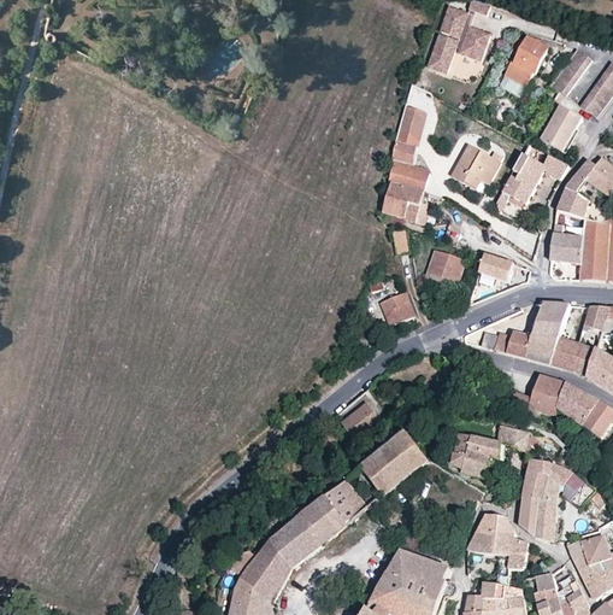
[(489,15),(494,4),(490,4),(484,1),(479,0),(473,0),(472,9),(473,9),(479,11),(489,15)]
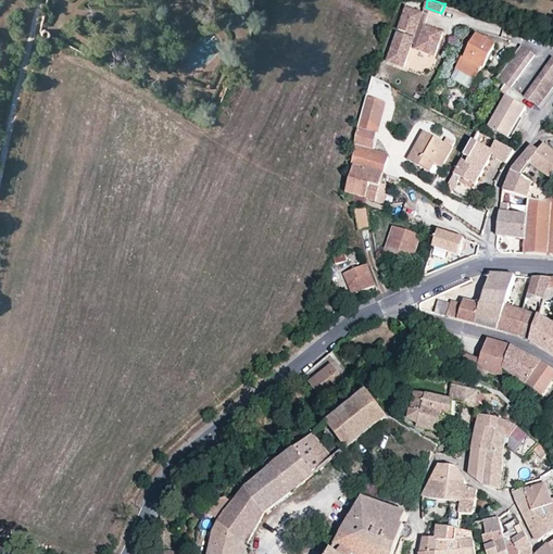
[(432,53),(442,29),(427,24),(426,23),(425,27),(420,25),(426,12),(409,4),(400,26),(411,30),(410,33),(399,29),(388,58),(404,64),(414,41),(416,41),(415,46),(432,53)]
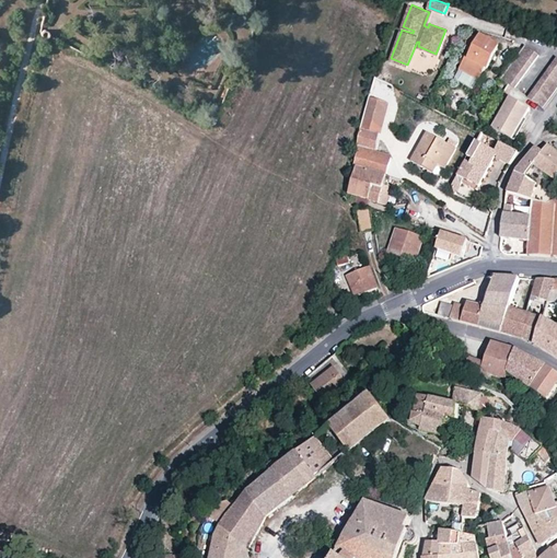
[(436,10),(430,8),(429,12),(424,25),(428,27),(429,23),(430,24),(436,10)]
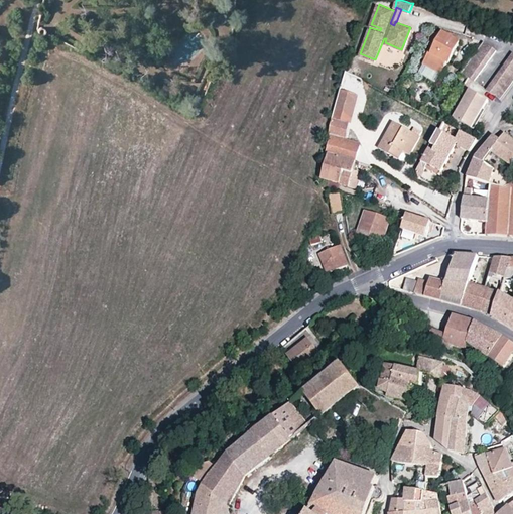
[(455,40),(438,31),(436,35),(428,49),(427,51),(425,50),(418,61),(436,71),(442,59),(443,60),(455,40)]
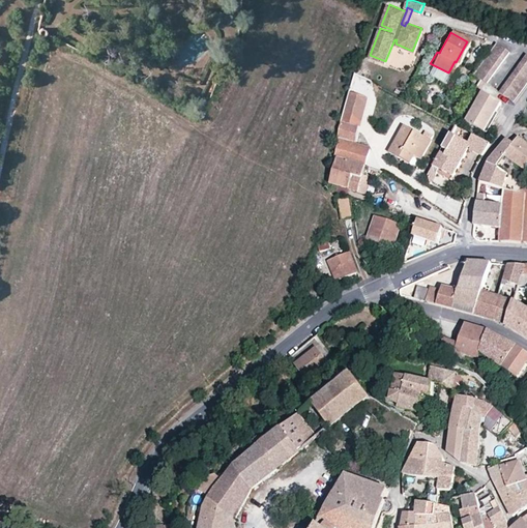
[(440,51),(448,36),(443,33),(439,34),(435,42),(440,46),(438,49),(440,51)]
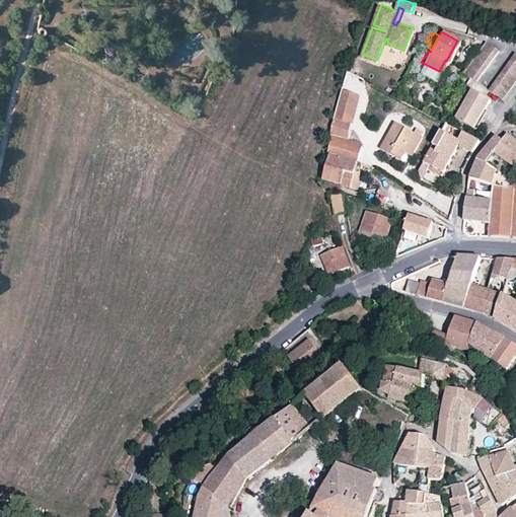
[(485,40),(461,71),(466,75),(473,80),(496,50),(485,40)]
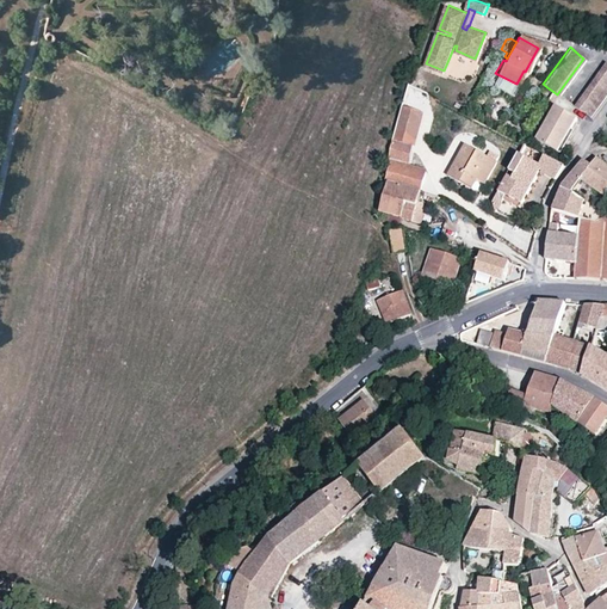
[(573,105),(589,116),(605,92),(606,88),(606,62),(605,61),(573,105)]
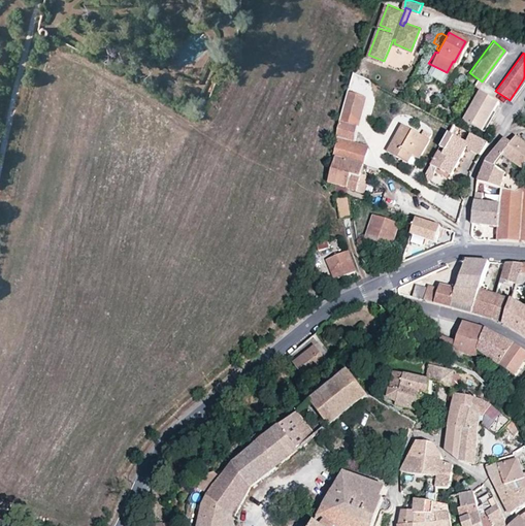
[(368,79),(352,70),(349,80),(364,89),(368,79)]
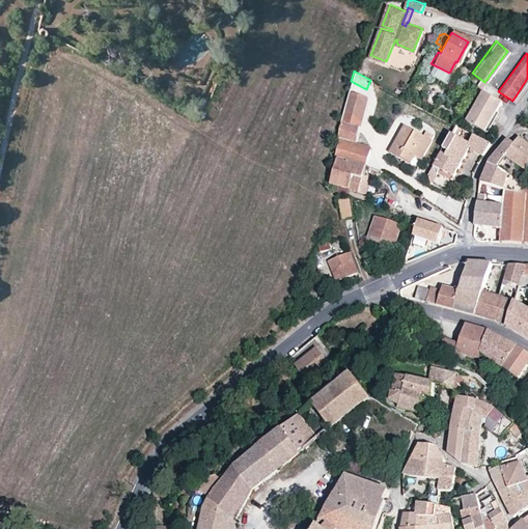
[(482,91),(467,119),(485,131),(501,102),(482,91)]
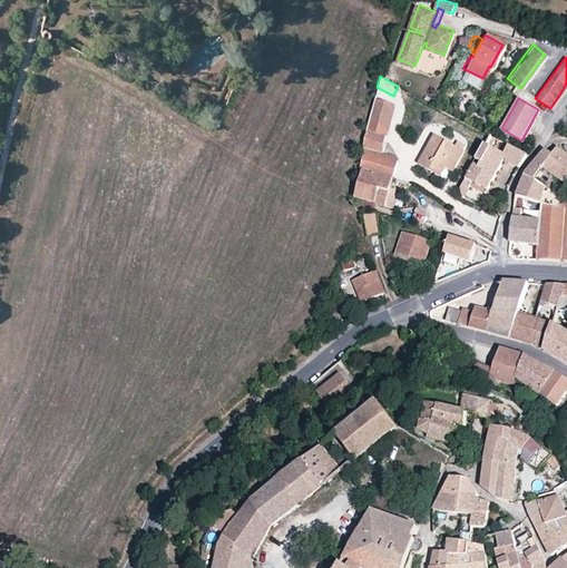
[(369,113),(363,130),(384,136),(385,136),(393,105),(373,99),(369,113)]
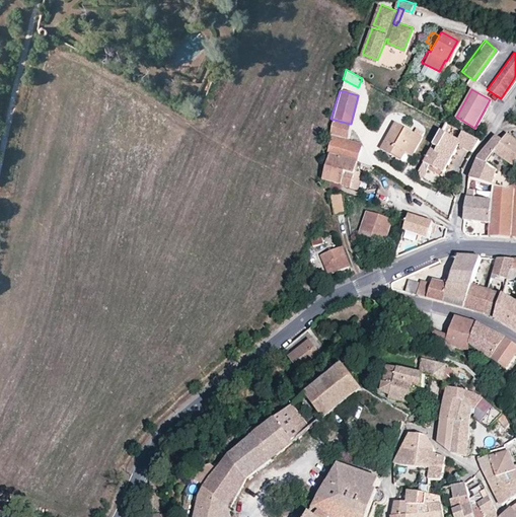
[(350,124),(330,119),(328,133),(330,134),(325,154),(328,155),(355,162),(360,142),(347,138),(350,124)]
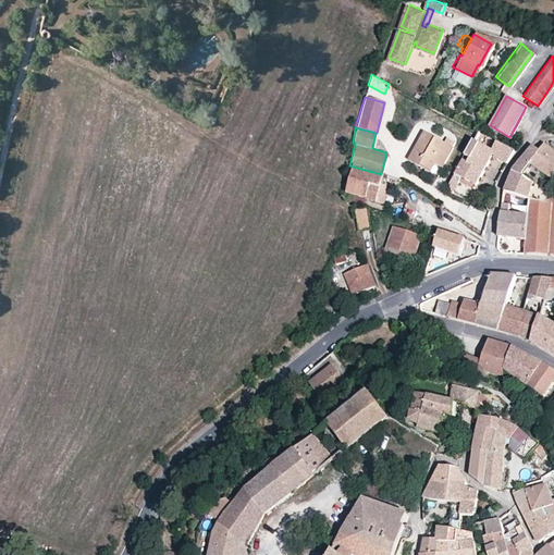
[(423,158),(432,162),(441,165),(452,145),(423,131),(419,139),(421,142),(419,146),(417,145),(408,160),(420,165),(423,158)]
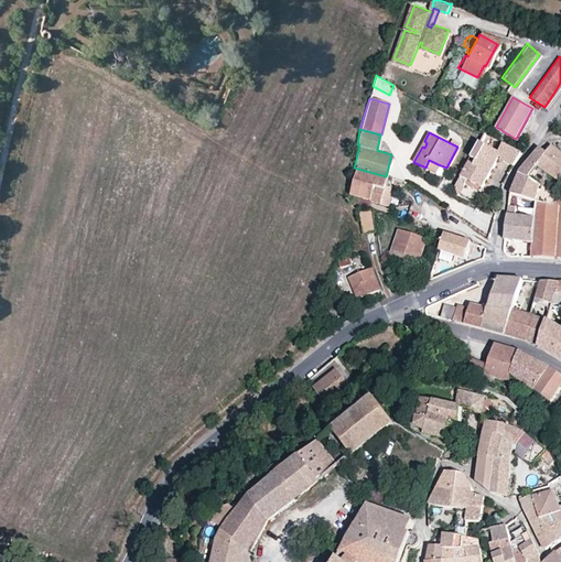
[(457,180),(463,183),(464,182),(466,179),(483,186),(500,152),(478,140),(470,155),(476,160),(473,164),(467,161),(457,180)]
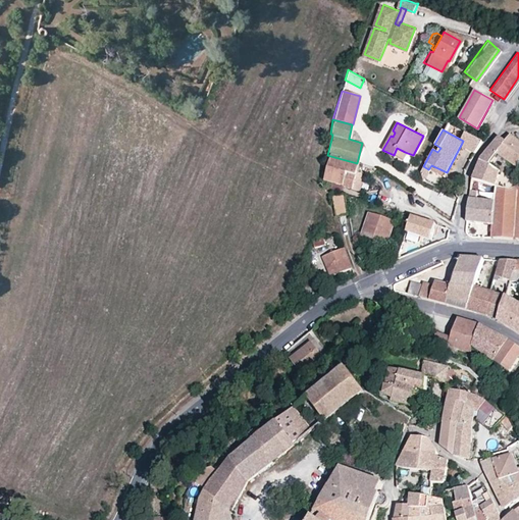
[(467,143),(477,148),(482,141),(465,132),(462,137),(468,141),(467,143)]
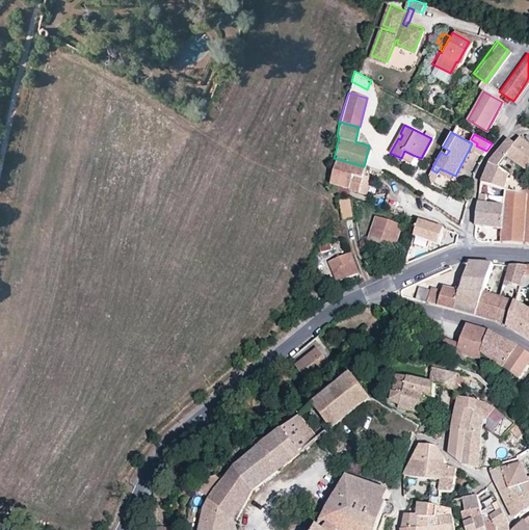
[(490,161),(481,181),(504,188),(510,190),(520,192),(525,187),(525,180),(514,179),(516,177),(504,169),(512,158),(526,168),(528,164),(528,143),(519,136),(514,142),(507,138),(490,161)]
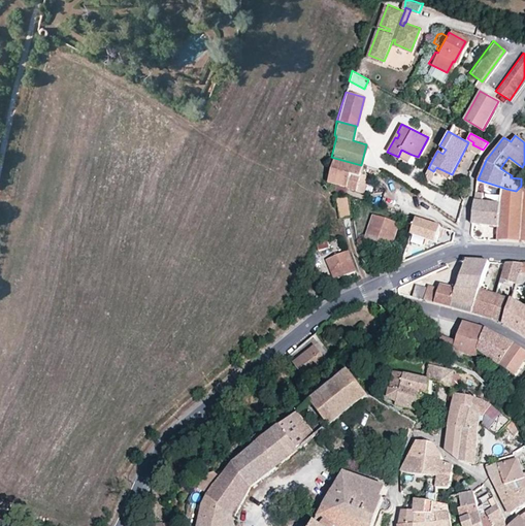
[(480,154),(483,150),(472,144),(469,149),(480,154)]
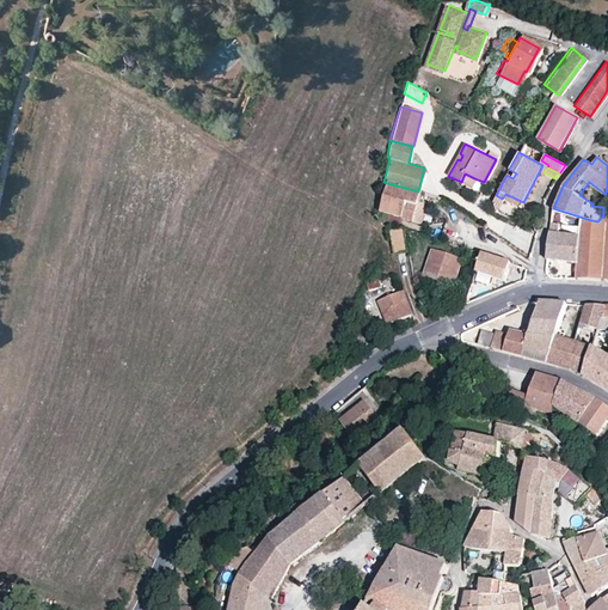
[(470,187),(474,178),(465,174),(461,182),(470,187)]
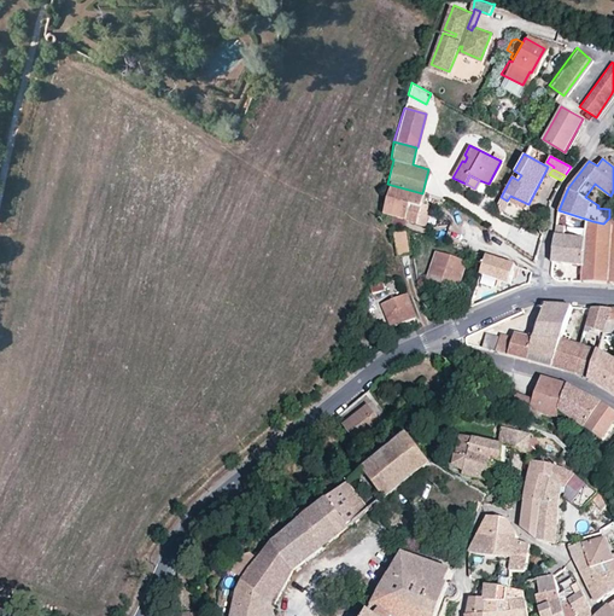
[(422,193),(391,185),(382,214),(424,226),(427,211),(425,210),(428,196),(422,193)]
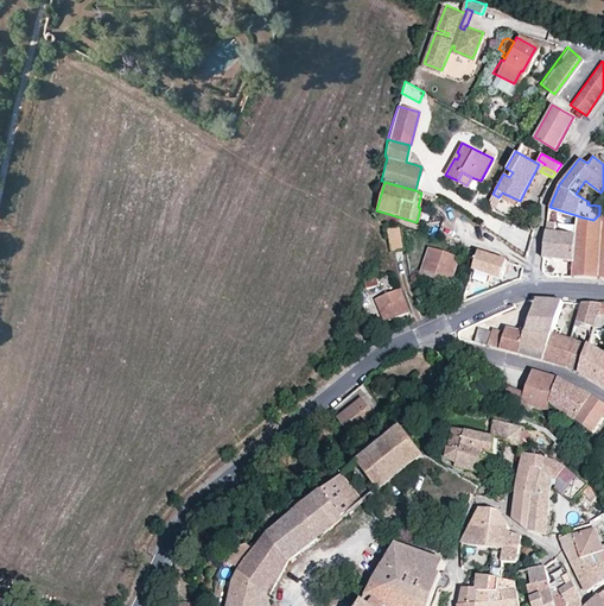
[(517,204),(520,201),(502,193),(500,196),(517,204)]
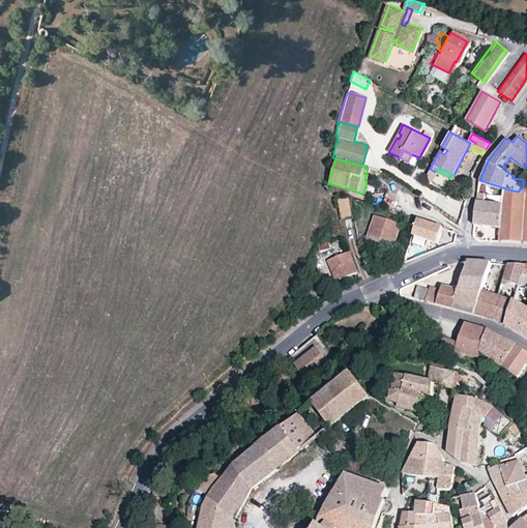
[(430,183),(435,172),(430,169),(427,175),(429,183),(430,183)]
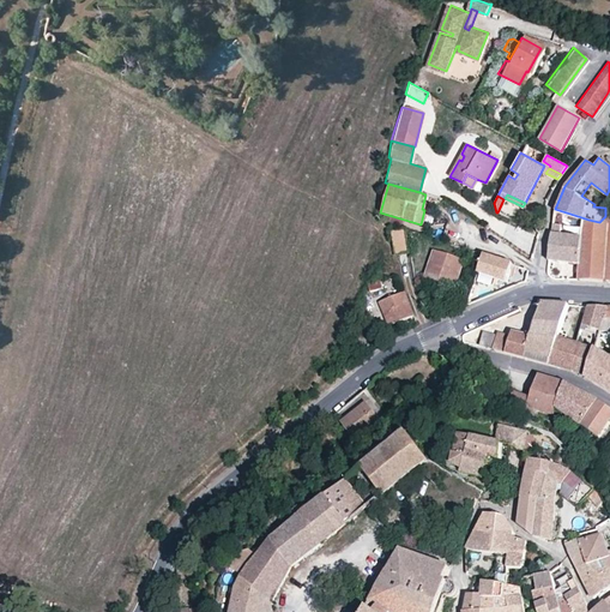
[(575,227),(580,228),(581,217),(555,209),(554,209),(550,220),(549,223),(560,226),(575,227)]
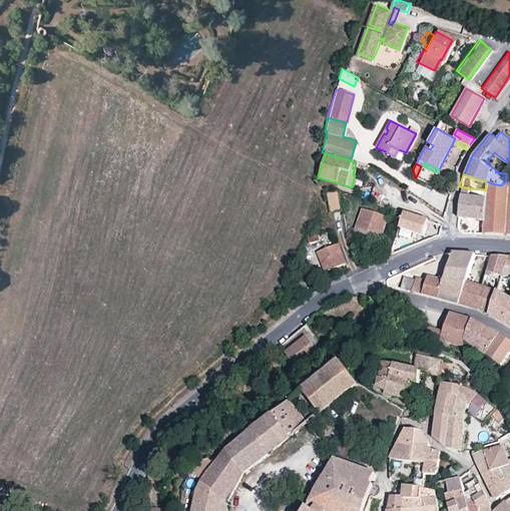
[(492,183),(486,181),(485,190),(485,195),(483,218),(481,218),(480,232),(509,233),(509,176),(506,180),(501,185),(492,183)]
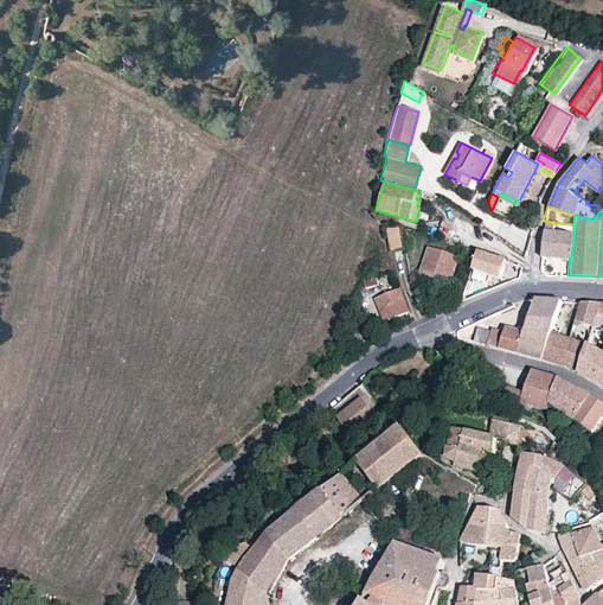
[(573,231),(568,231),(553,229),(553,223),(543,221),(540,244),(539,252),(539,255),(569,259),(571,259),(573,231)]
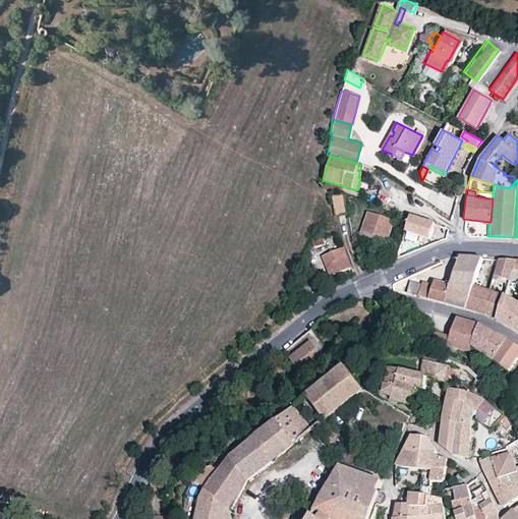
[(331,195),(334,216),(345,214),(342,193),(331,195)]
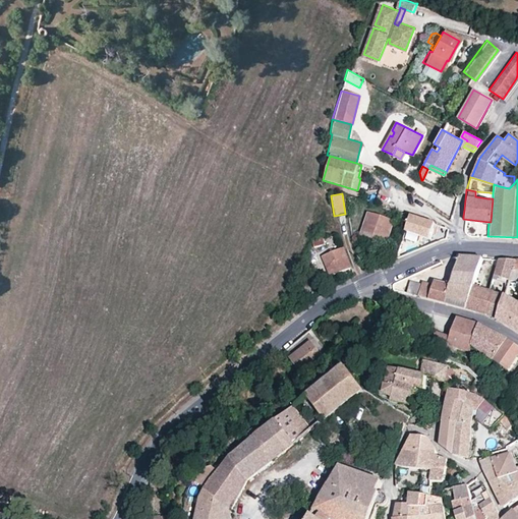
[(389,222),(363,213),(355,235),(383,244),(389,222)]
